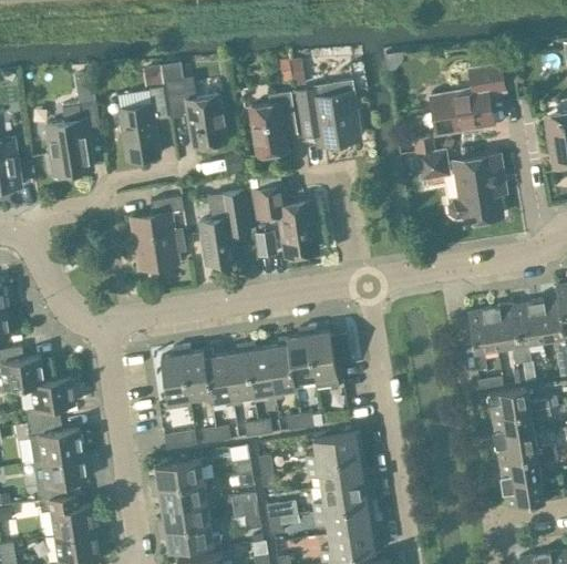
[(301,61),(290,62),(295,86),(306,84),(301,61)]
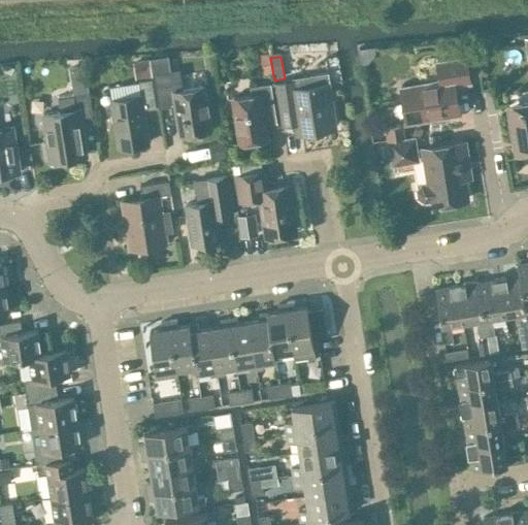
[(438,84),(401,90),(403,100),(406,99),(410,124),(448,118),(460,117),(458,102),(455,88),(472,85),(468,57),(435,62),(438,84)]
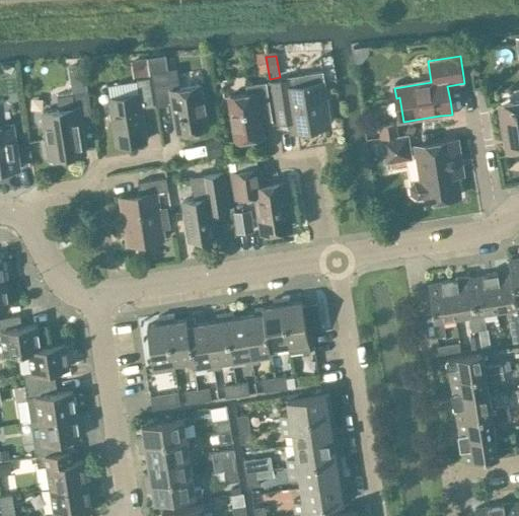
[(267,70),(266,58),(255,59),(257,71),(267,70)]
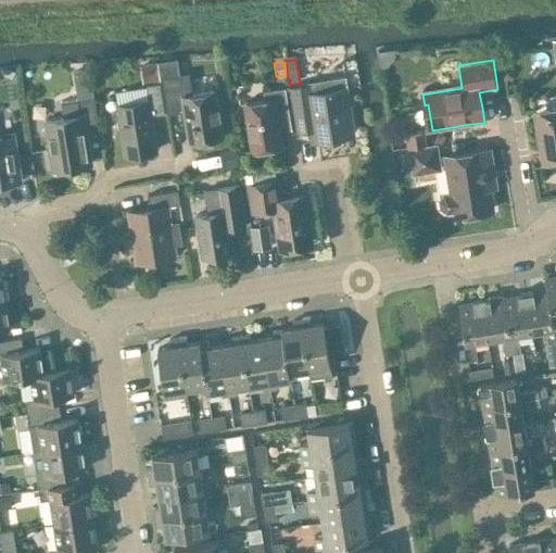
[(173,77),(171,63),(159,65),(161,79),(173,77)]
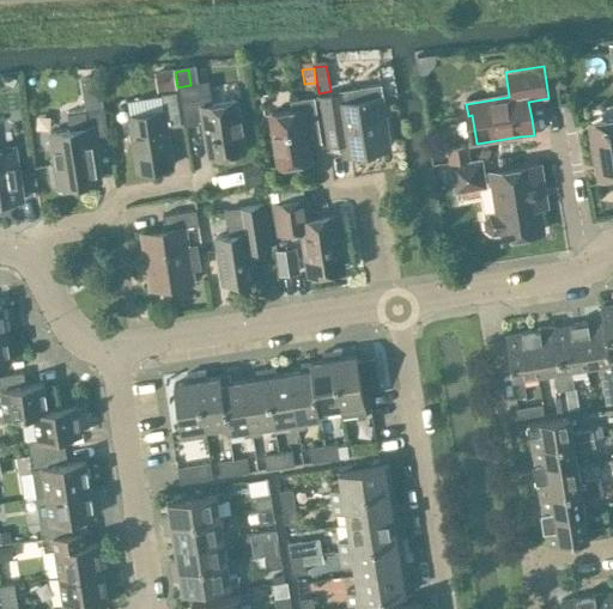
[(177,93),(175,73),(155,77),(158,96),(177,93)]
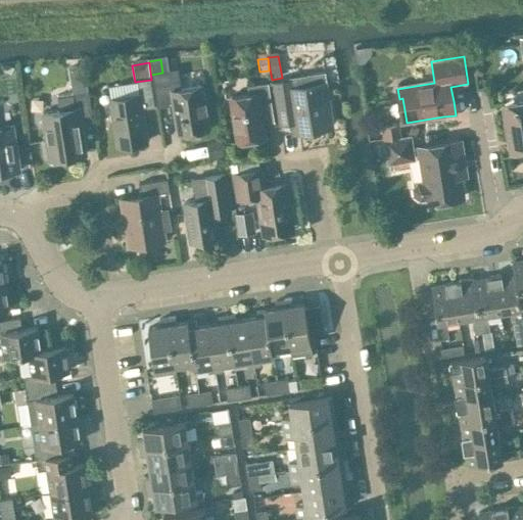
[(181,91),(178,73),(152,77),(157,109),(174,106),(179,135),(209,130),(202,87),(181,91)]
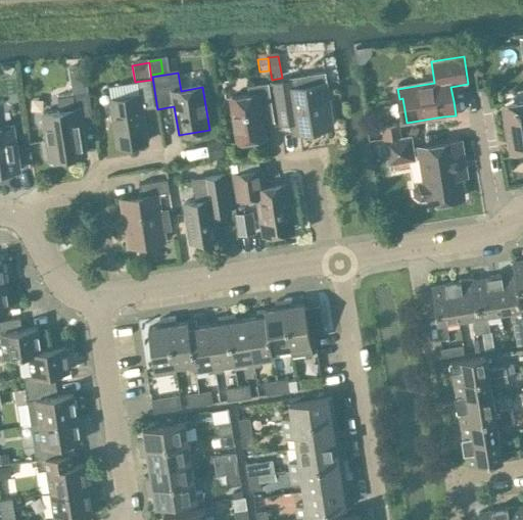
[(284,84),(273,86),(279,126),(292,124),(294,135),(319,131),(319,129),(332,127),(326,86),(324,75),(300,79),(302,89),(288,92),(286,84),(284,84)]
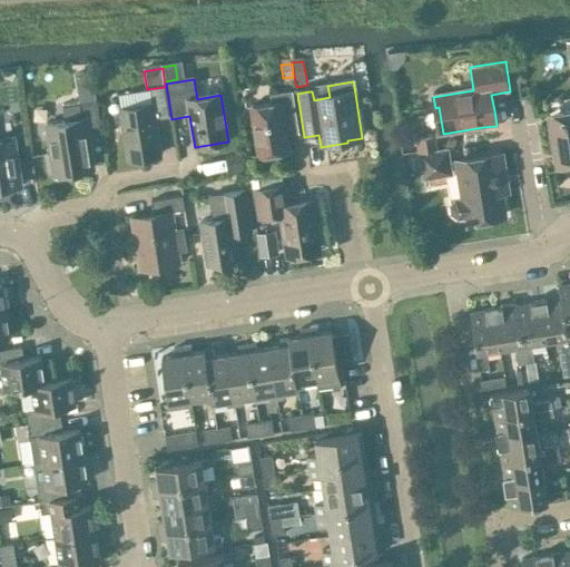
[(94,98),(91,86),(82,87),(84,99),(94,98)]
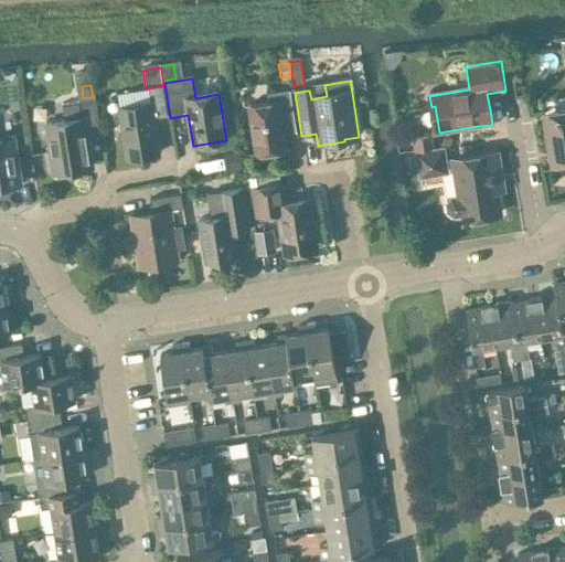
[(167,118),(162,88),(149,91),(151,105),(119,110),(127,160),(160,156),(155,120),(167,118)]
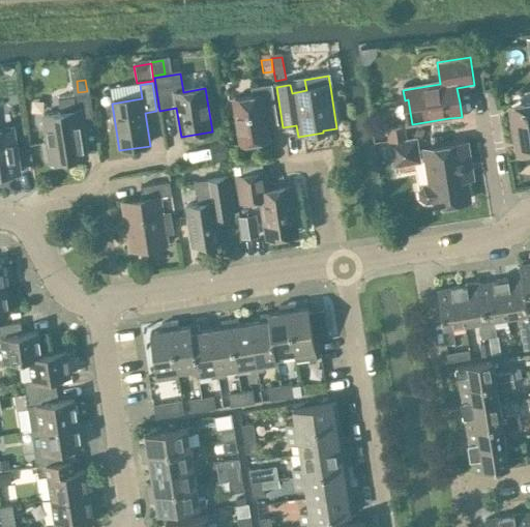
[(253,97),(234,100),(241,146),(268,142),(265,126),(264,117),(276,115),(271,86),(252,90),(253,97)]
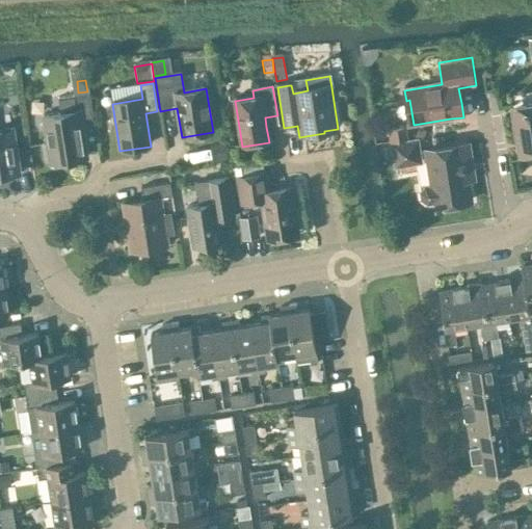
[(57,100),(59,115),(44,118),(48,146),(43,147),(46,163),(50,162),(51,165),(86,159),(82,128),(95,126),(89,95),(57,100)]
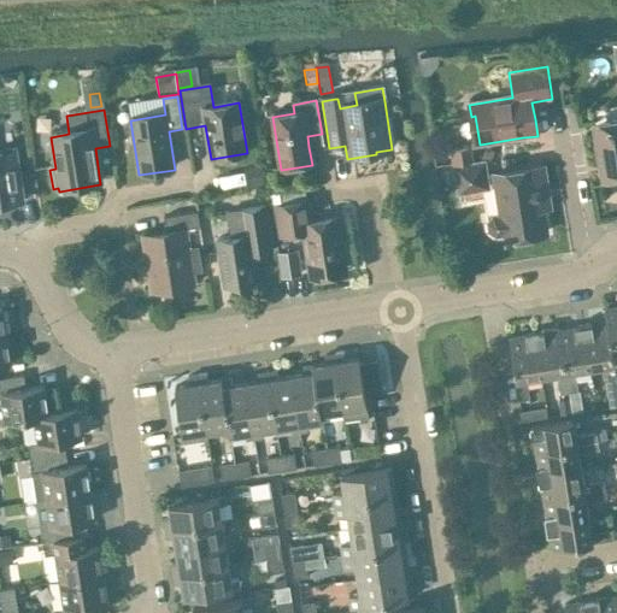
[(616,121),(594,125),(604,182),(616,178),(616,121)]
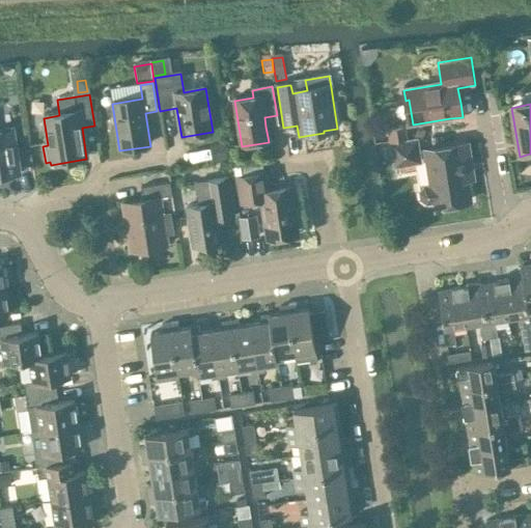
[(408,140),(406,128),(389,131),(391,143),(408,140)]
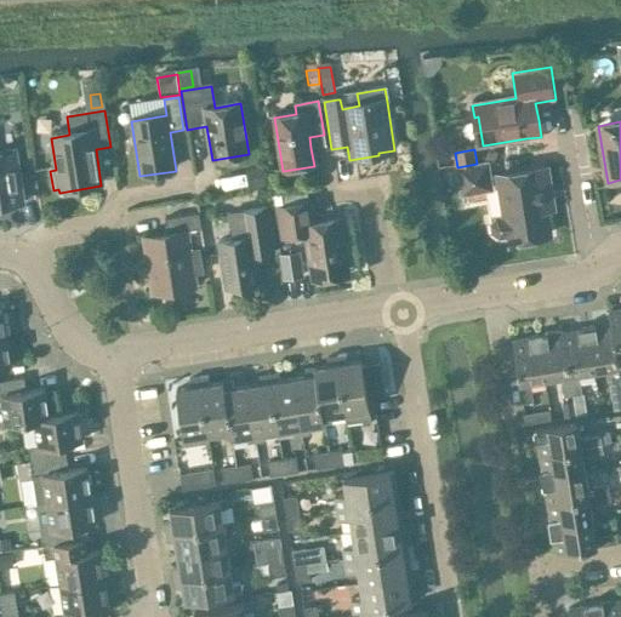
[(0,154),(0,209),(3,209),(15,207),(15,206),(26,205),(17,152),(0,154)]
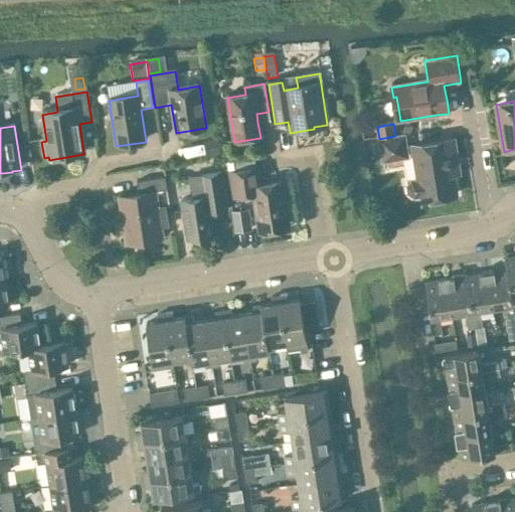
[(408,158),(404,137),(380,141),(383,162),(408,158)]
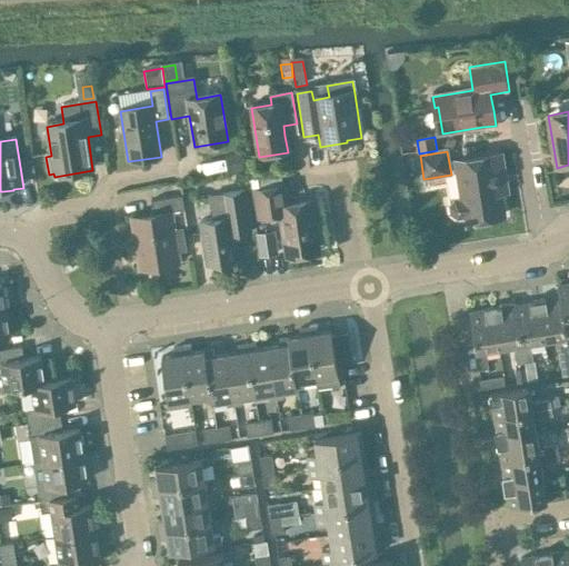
[(247,175),(243,154),(226,157),(229,177),(247,175)]
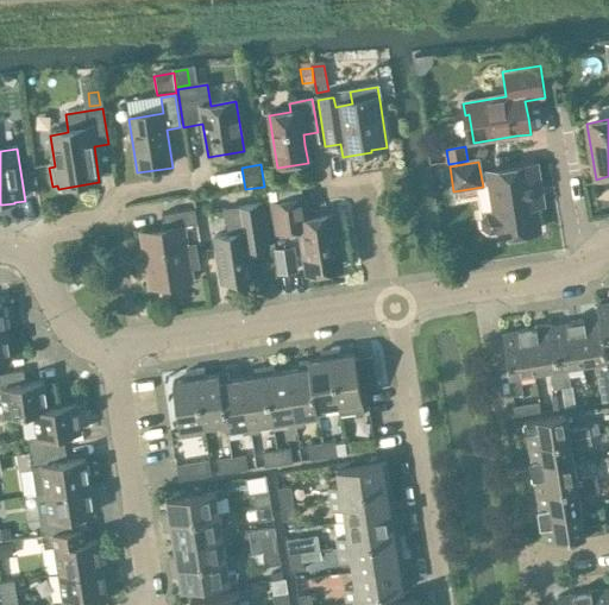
[(539,187),(537,166),(489,175),(496,213),(488,214),(482,222),(483,229),(491,234),(498,233),(498,238),(539,231),(533,193),(535,191),(535,187),(539,187)]
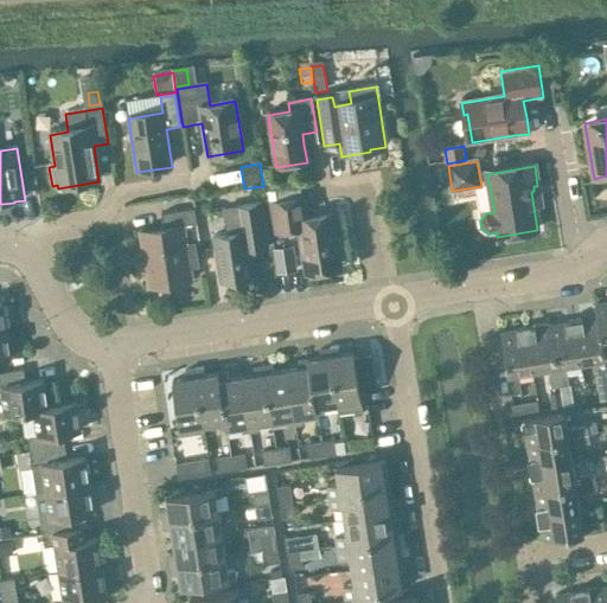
[(305,220),(301,200),(272,205),(276,235),(299,231),(305,270),(340,265),(332,217),(305,220)]
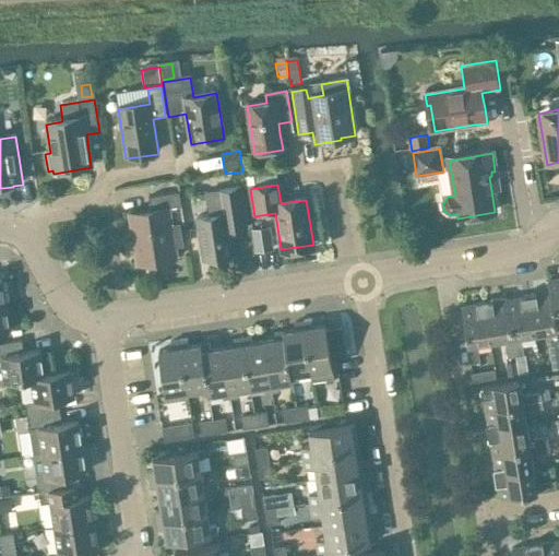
[(209,217),(197,220),(203,261),(233,257),(230,238),(229,231),(247,228),(240,189),(218,192),(205,194),(209,217)]
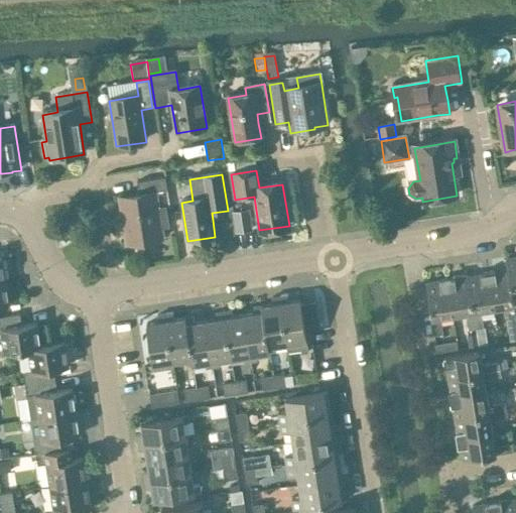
[(139,196),(120,199),(127,245),(162,240),(161,231),(169,229),(165,208),(157,210),(155,194),(167,191),(165,179),(137,183),(139,196)]
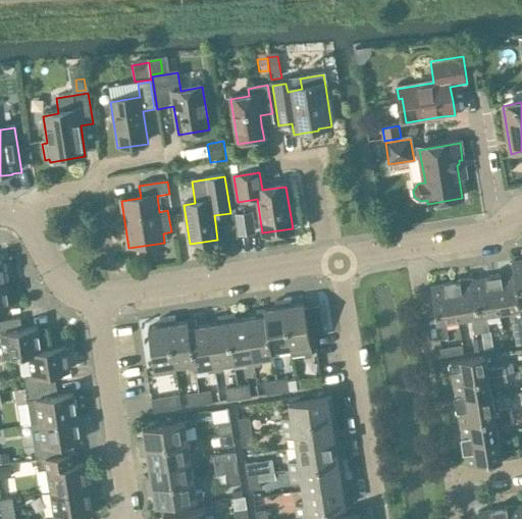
[(253,236),(250,217),(237,219),(240,238),(253,236)]
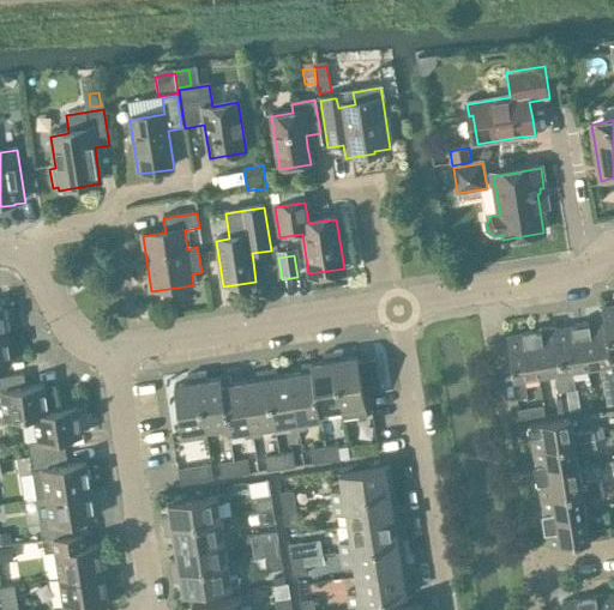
[(613,309),(602,312),(603,324),(605,324),(612,373),(613,372),(613,309)]
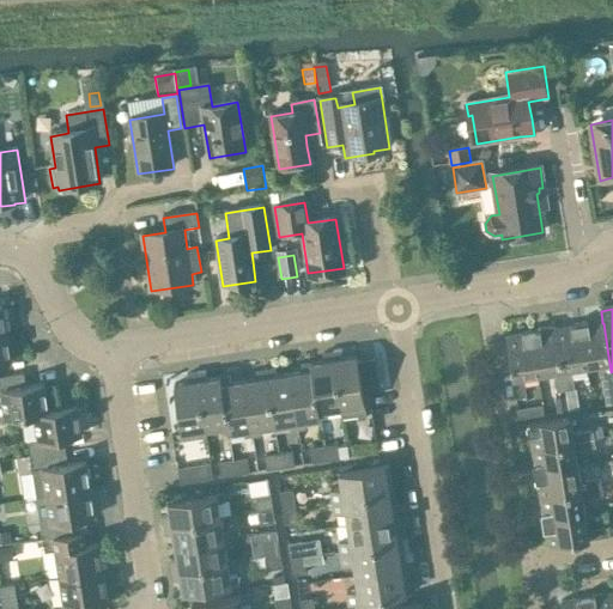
[(588,324),(578,326),(584,370),(600,367),(602,381),(612,378),(612,371),(611,372),(604,323),(602,323),(588,326),(588,324)]
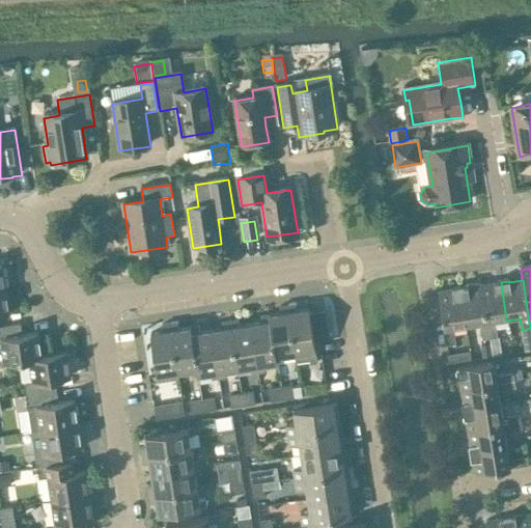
[(494,323),(506,321),(501,282),(494,283),(494,285),(480,287),(488,340),(497,339),(494,323)]
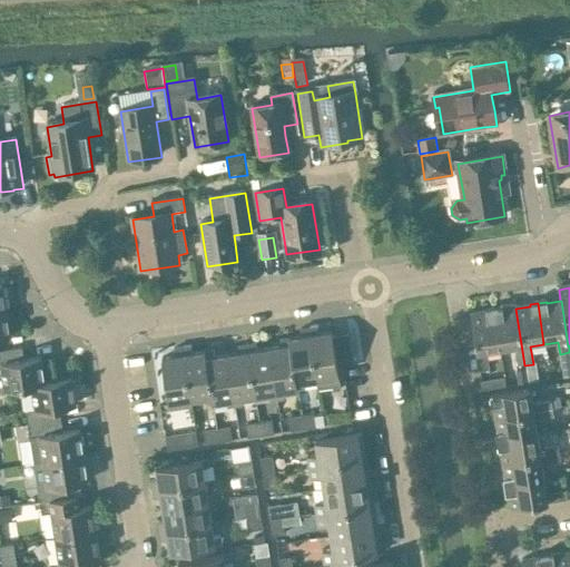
[(516,367),(524,365),(516,309),(503,311),(502,309),(493,311),(499,351),(513,349),(516,367)]
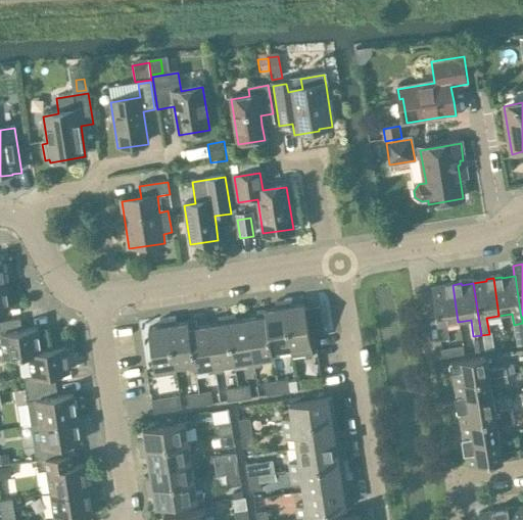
[(445,323),(458,322),(453,285),(445,286),(445,287),(432,289),(440,341),(448,340),(445,323)]
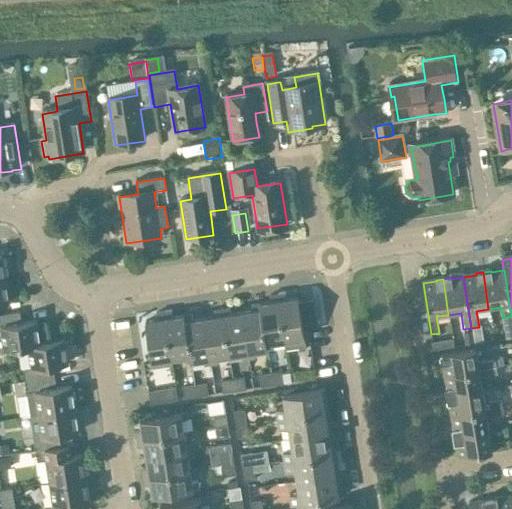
[(0,305),(9,304),(5,281),(0,281),(0,305)]
